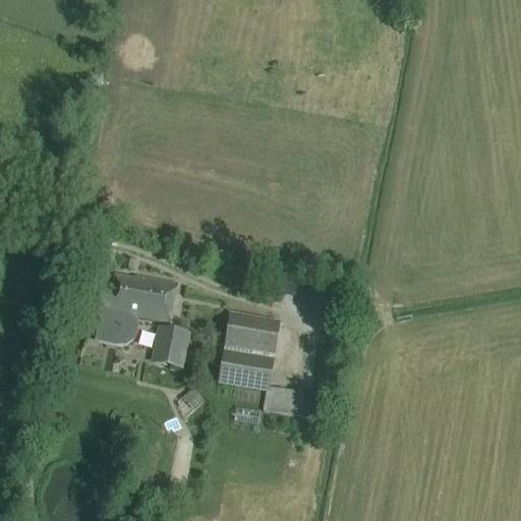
[(99,308),(101,309),(95,343),(117,347),(126,346),(134,341),(138,333),(137,323),(134,320),(168,326),(175,285),(147,280),(147,283),(114,277),(111,294),(102,293),(99,308)]
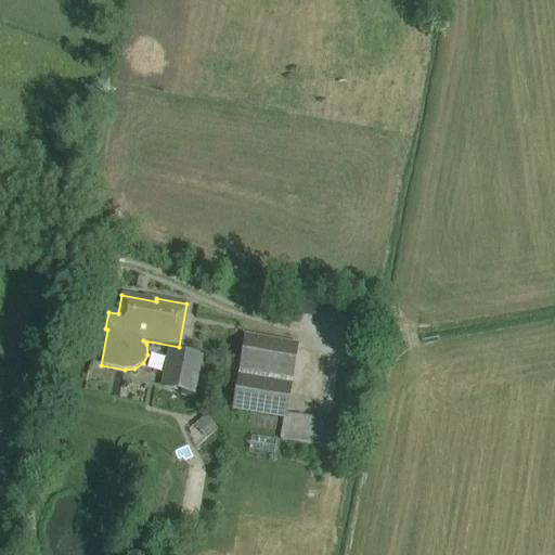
[(286,415),(298,345),(245,336),(233,410),(285,418),(286,415)]
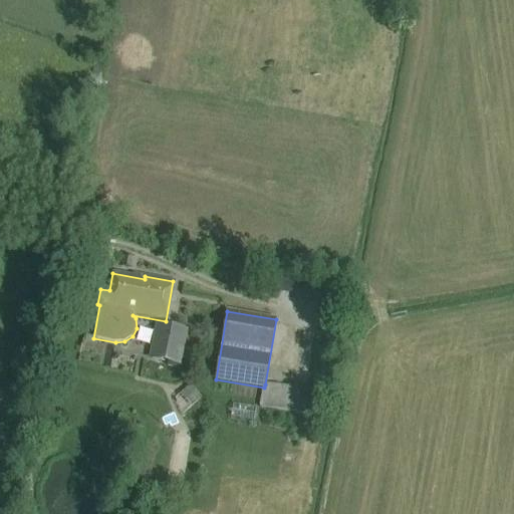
[(156,323),(149,358),(182,365),(189,329),(156,323)]
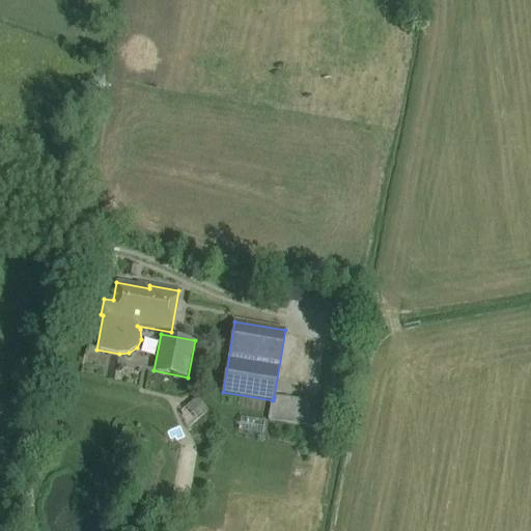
[(270,420),(317,428),(322,403),(275,394),(270,420)]
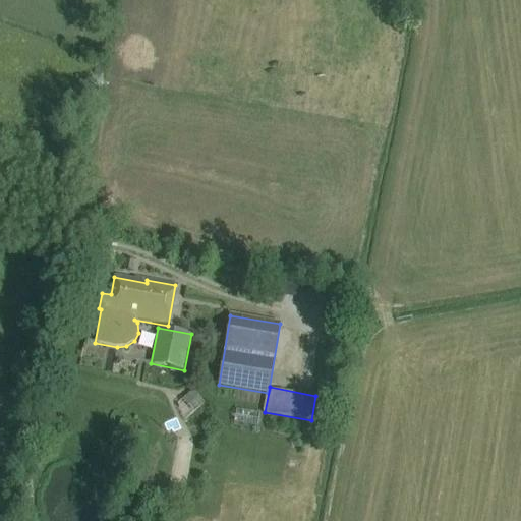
[(204,404),(192,392),(182,401),(193,413),(204,404)]
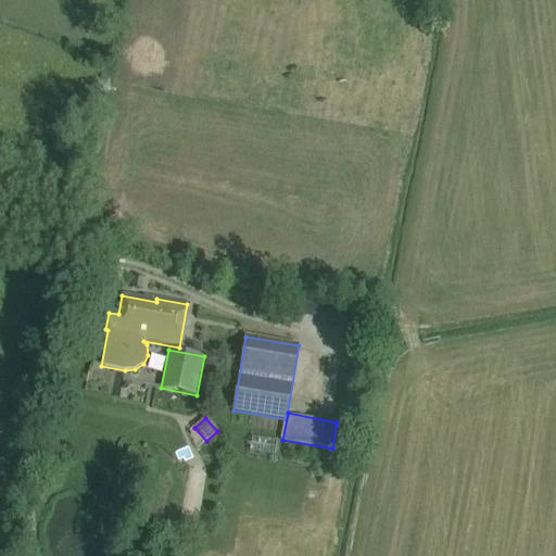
All buildings are outlined.
